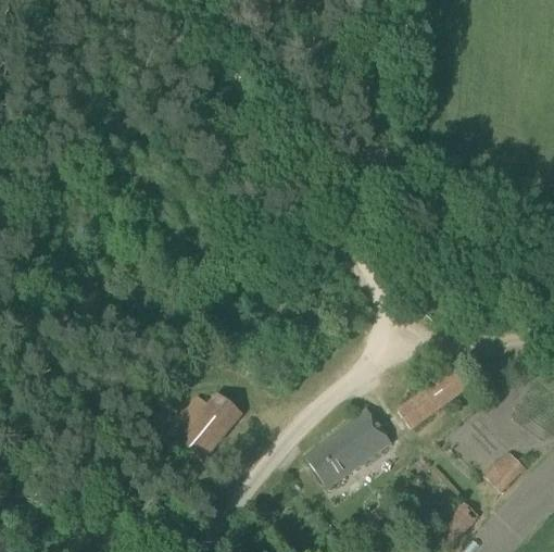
[(399,410),(412,428),(471,384),(458,366),(399,410)]
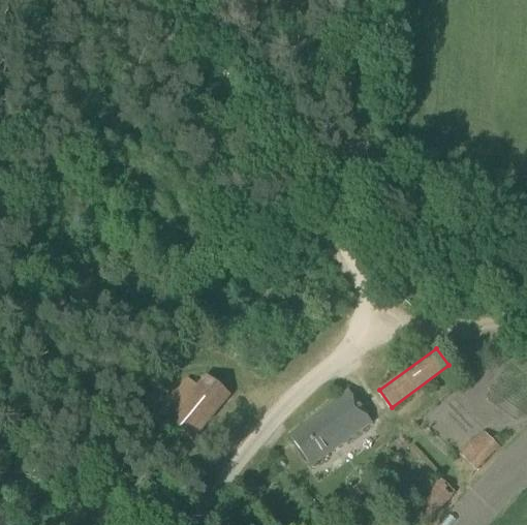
[(194,437),(230,393),(208,374),(199,384),(189,376),(161,410),(194,437)]
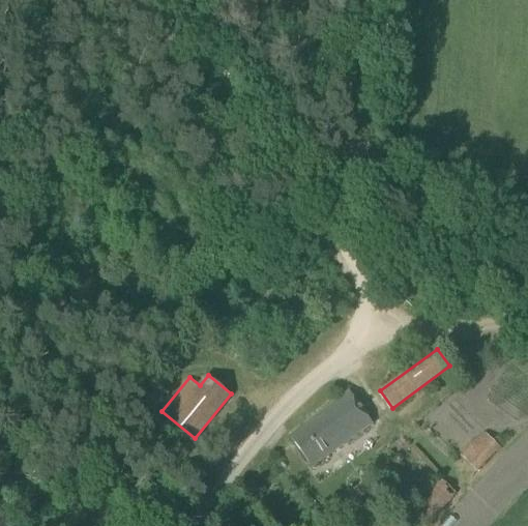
[(314,465),(374,421),(351,390),(311,419),(312,420),(292,435),(314,465)]
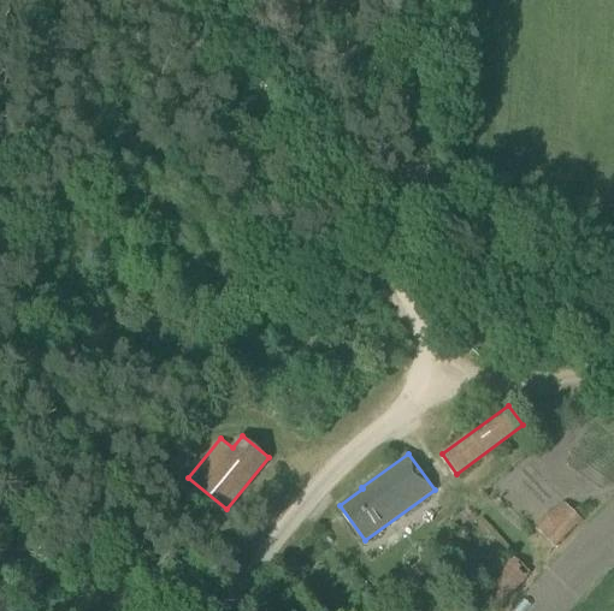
[(584,518),(560,497),(535,526),(558,546),(584,518)]
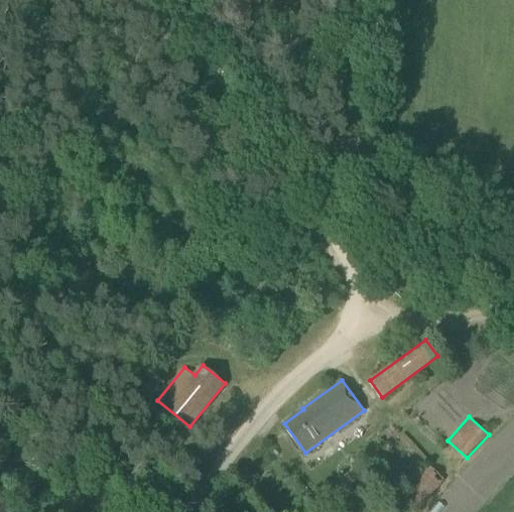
[(397,497),(411,511),(415,511),(444,480),(428,463),(397,497)]
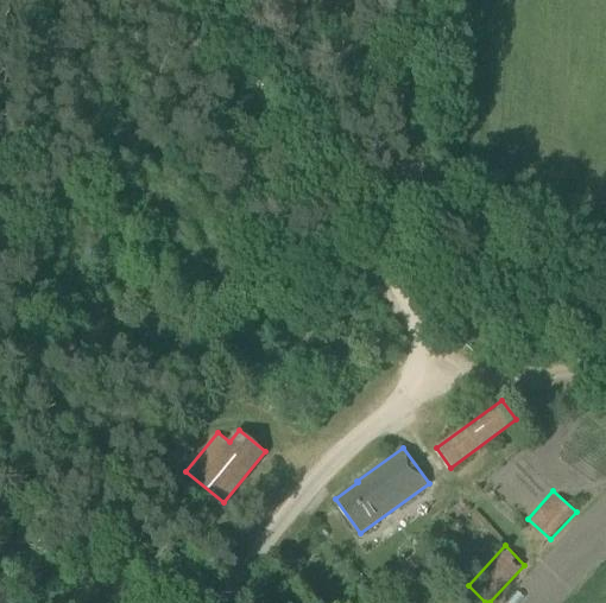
All buildings are outlined.
